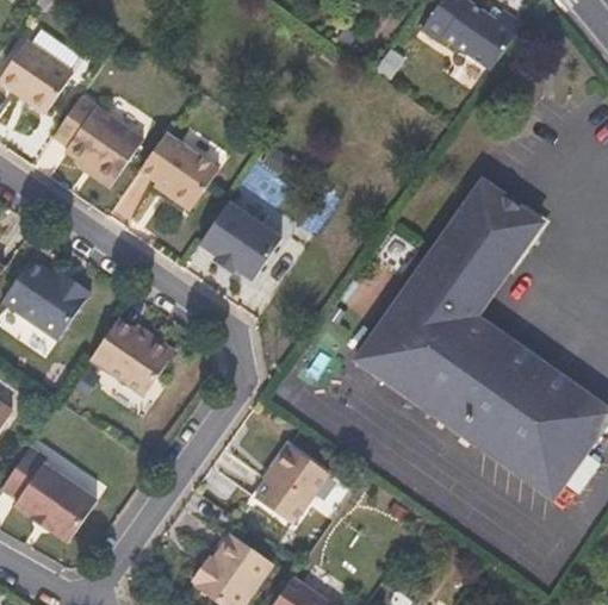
[(495,67),(526,22),(507,7),(500,17),(475,0),(444,0),(427,27),(446,39),(450,36),(495,67)]
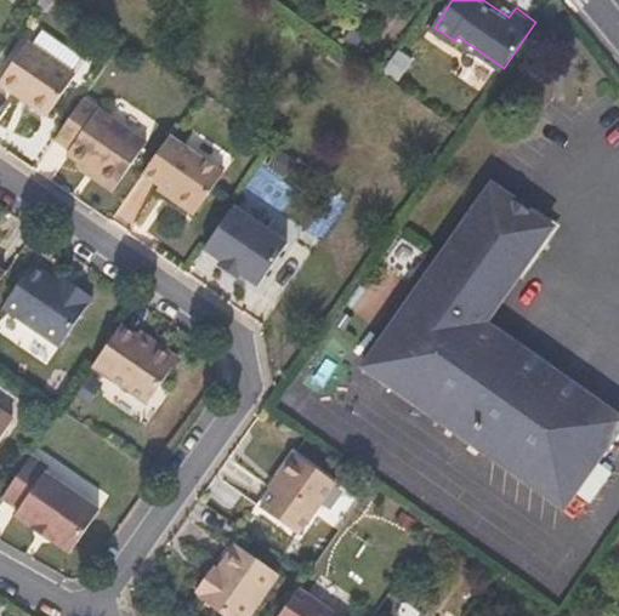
[(78,70),(29,39),(1,80),(49,112),(78,70)]
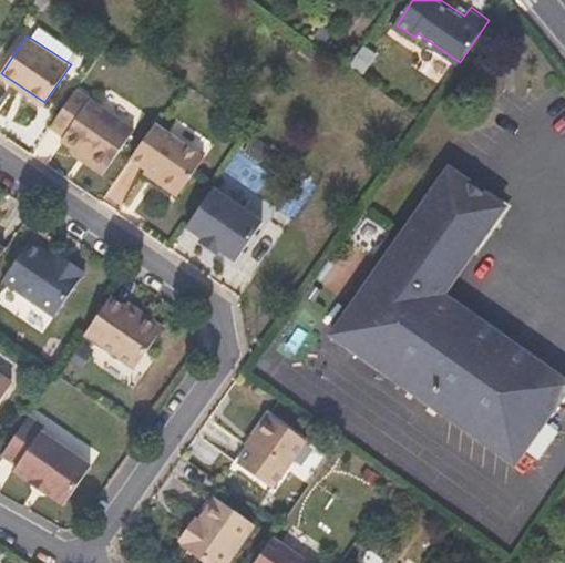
[(102,172),(108,164),(133,125),(76,86),(51,124),(64,132),(61,137),(78,150),(75,154),(102,172)]
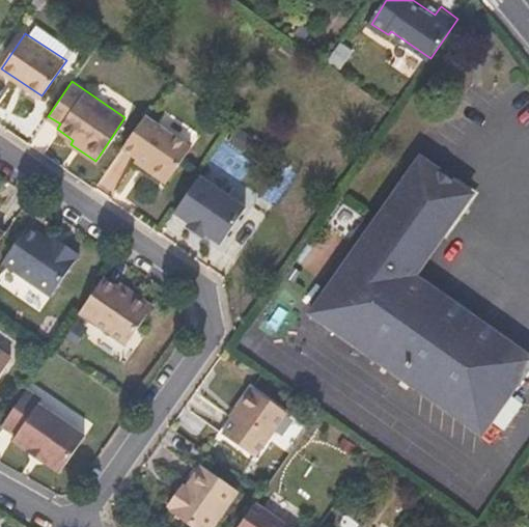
[(168,178),(190,143),(144,111),(122,142),(150,161),(147,166),(168,178)]
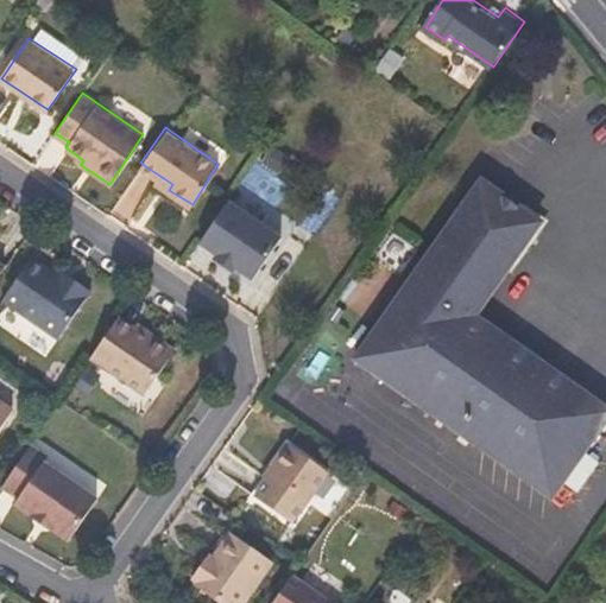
[(605,406),(477,317),(543,221),(483,179),(355,361),(553,496),(605,418),(605,406)]
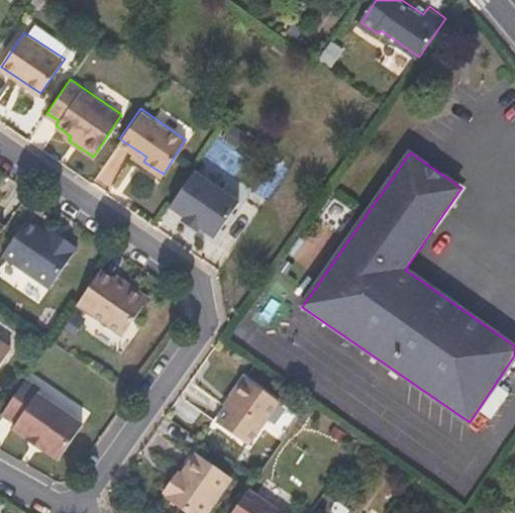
[(216,233),(240,198),(194,167),(169,202),(216,233)]
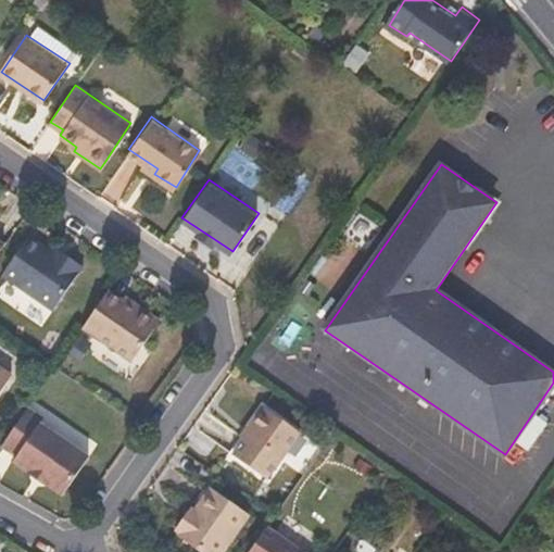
[(59,305),(88,261),(71,248),(68,252),(35,230),(8,271),(59,305)]
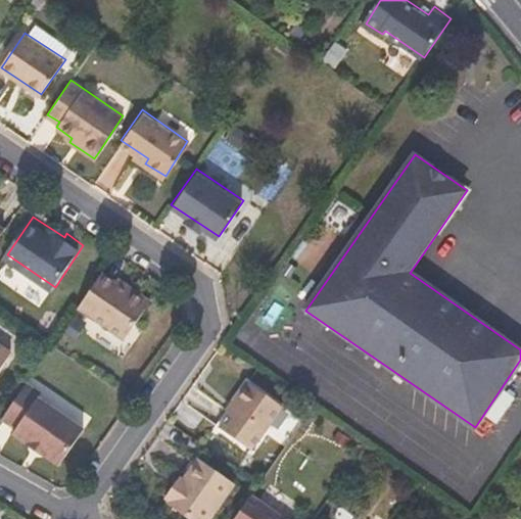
[(0,242),(10,228),(0,221),(0,242)]
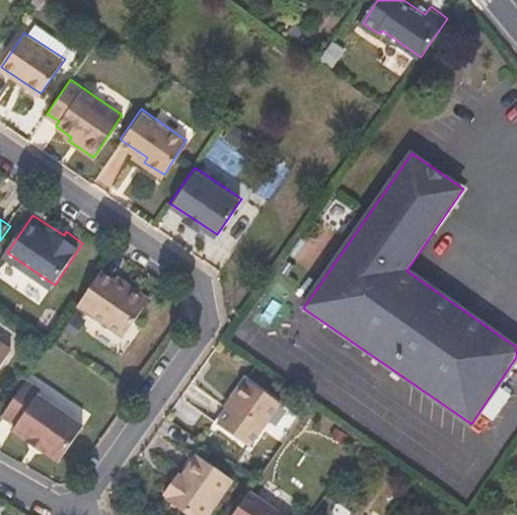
[(130,332),(155,294),(131,279),(128,282),(105,267),(82,300),(130,332)]
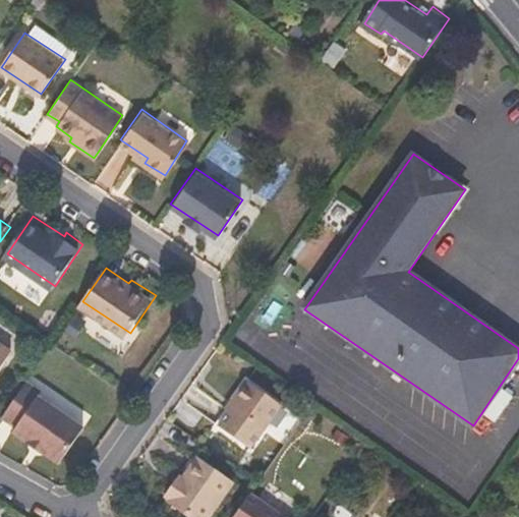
[(0,374),(17,349),(0,336),(0,374)]
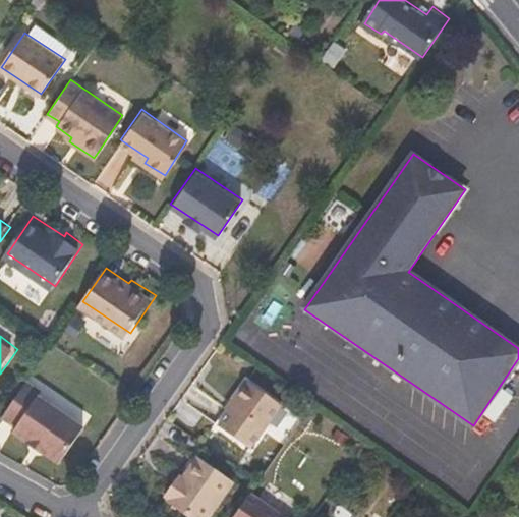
[(65,458),(90,421),(45,391),(48,388),(31,377),(7,412),(23,422),(20,427),(65,458)]
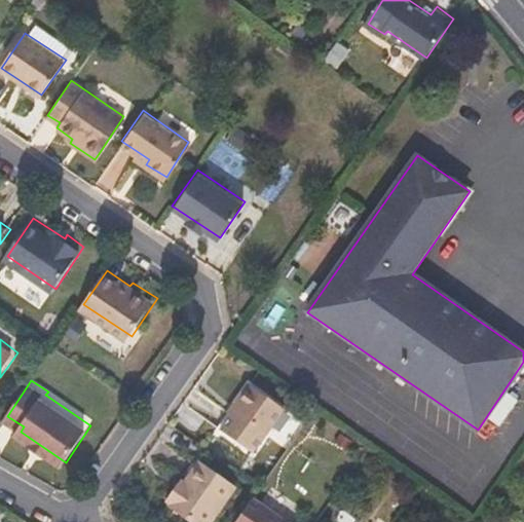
[(253,453),(285,408),(248,381),(232,405),(236,408),(221,431),(253,453)]
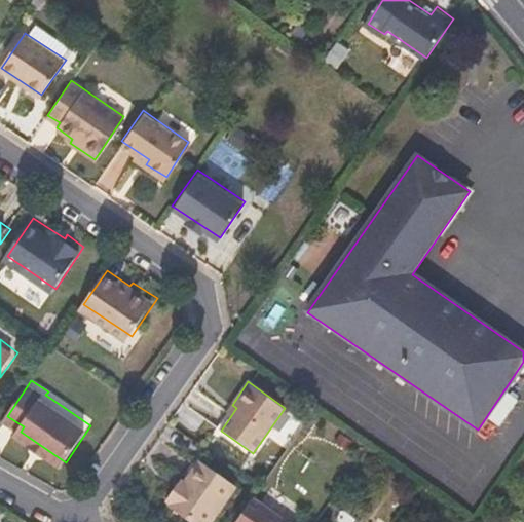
[(188,521),(210,521),(234,486),(199,462),(185,483),(180,480),(164,500),(169,504),(166,508),(188,521)]
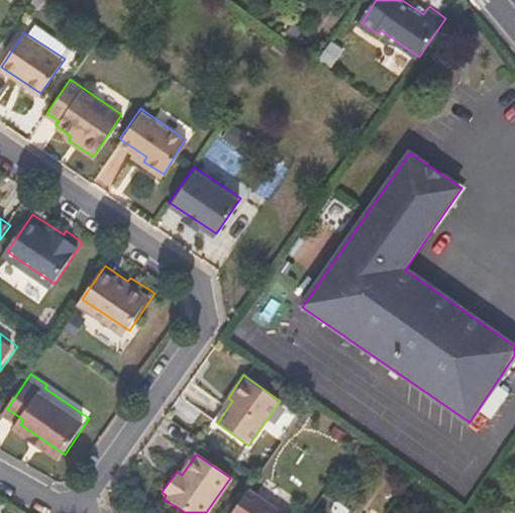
[(287,512),(249,488),(230,512),(287,512)]
